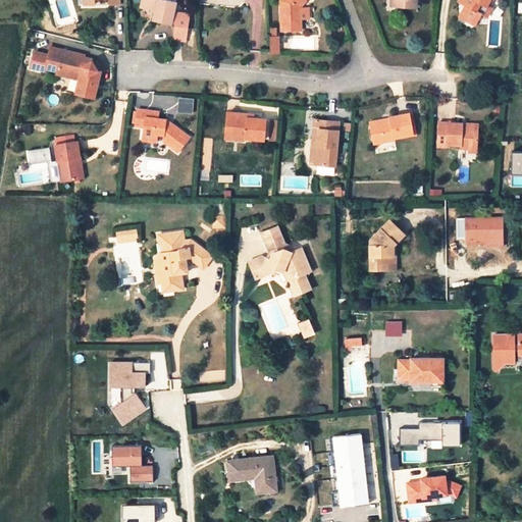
[(143,0),(142,8),(156,10),(154,20),(171,24),(172,20),(175,20),(172,34),(181,36),(187,13),(174,10),(175,4),(164,1),(163,0),(143,0)]
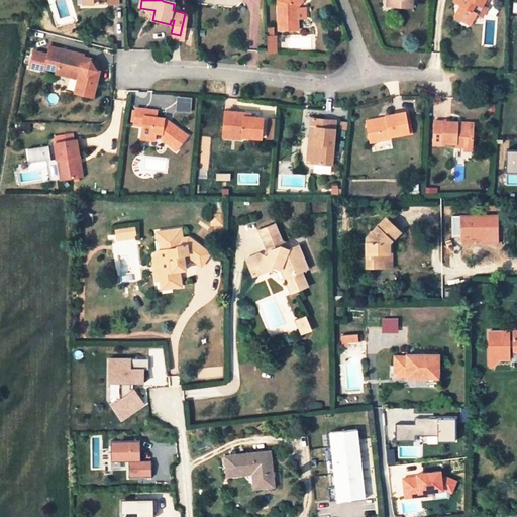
[(278,0),(280,30),(299,29),(298,25),(298,17),(298,5),(302,0),(278,0)]
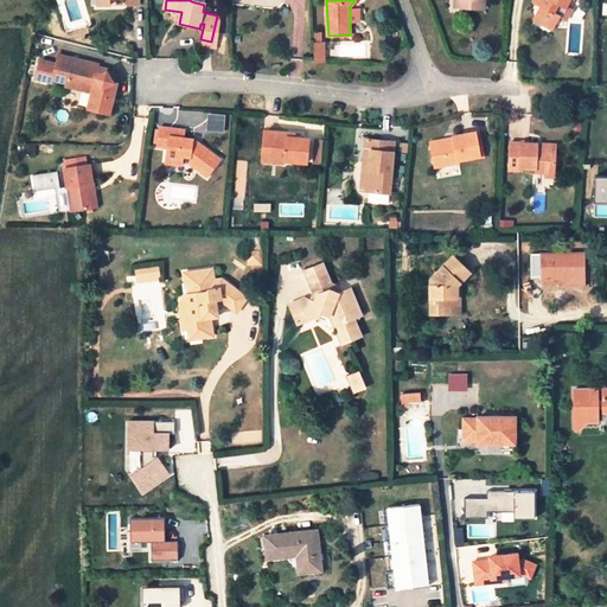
[(560,16),(563,18),(568,7),(567,6),(569,0),(541,0),(540,4),(543,6),(538,13),(540,20),(548,25),(556,23),(560,16)]
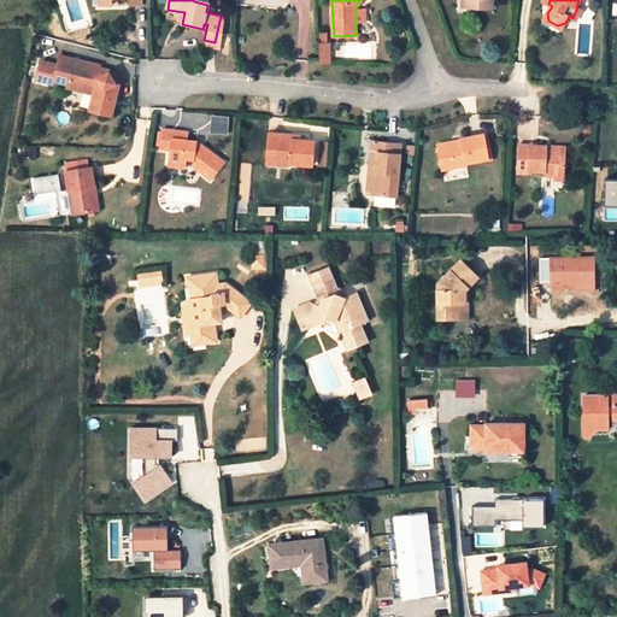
[(368,6),(356,6),(356,21),(368,19),(368,6)]
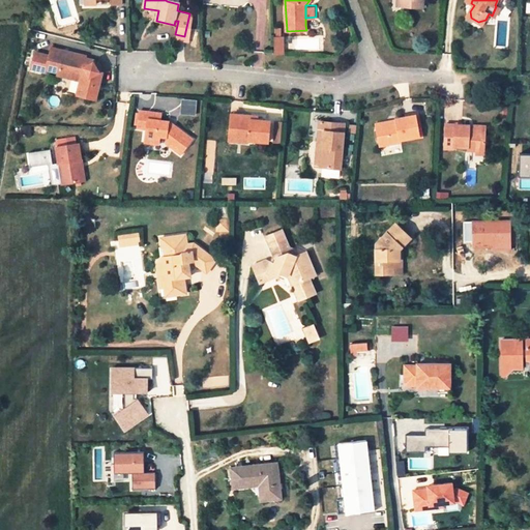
[(285,53),(285,36),(281,37),(274,37),(274,53),(285,53)]
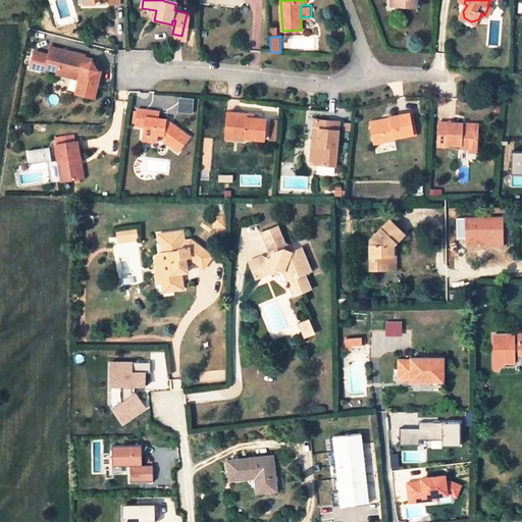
[(36,51),(32,68),(45,71),(46,68),(57,71),(57,74),(79,80),(75,94),(94,98),(101,71),(98,70),(93,61),(93,58),(85,56),(85,55),(69,51),(64,54),(59,53),(59,48),(51,46),(49,54),(36,51)]
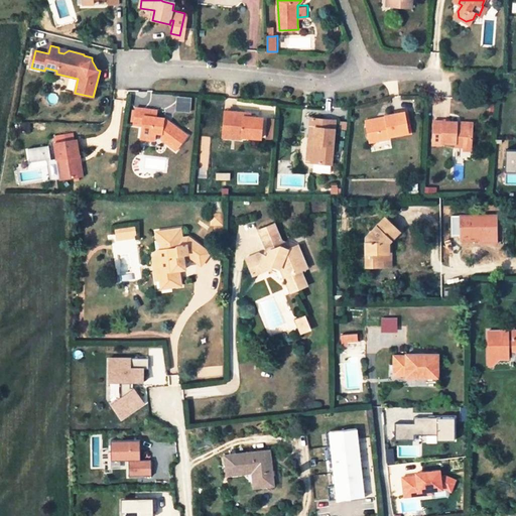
[(73,91),(76,80),(70,79),(67,89),(73,91)]
